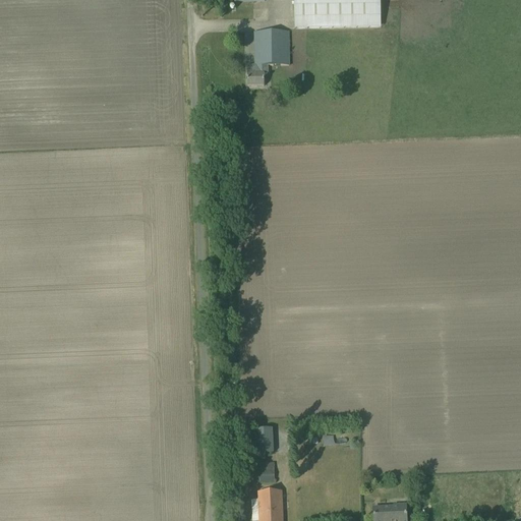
[(293,0),(294,30),(381,29),(380,0),(293,0)]
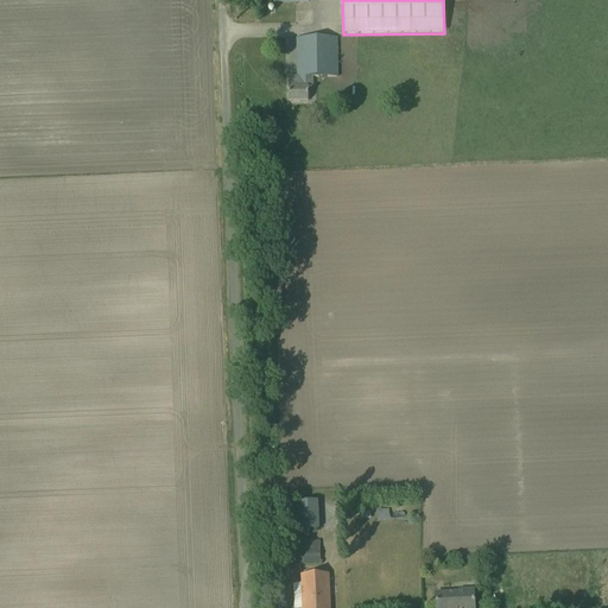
[(289,87),(289,102),(308,101),(308,87),(312,87),(312,77),(337,77),(337,38),(297,38),(297,77),(289,77),(289,87)]
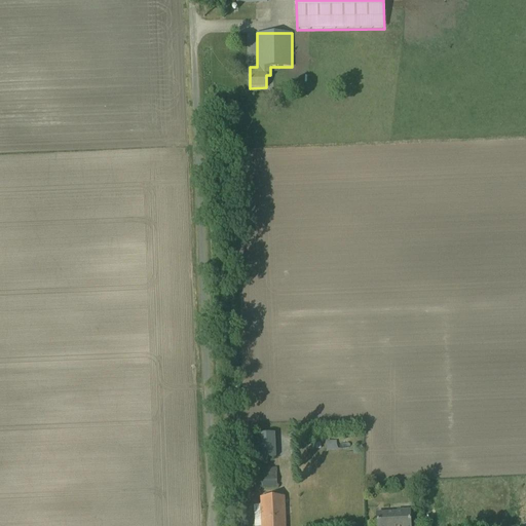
[(258,435),(259,458),(275,457),(274,434),(258,435)]
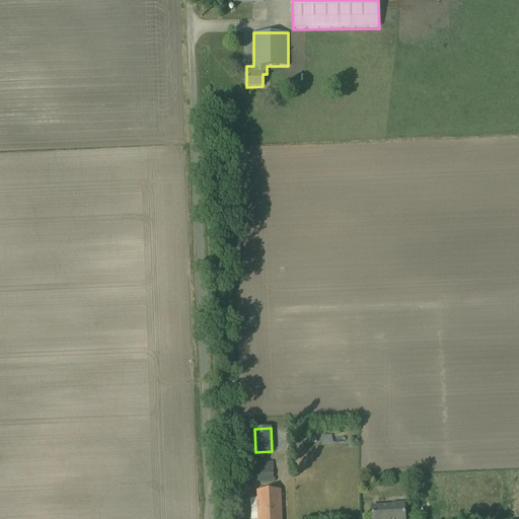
[(257,462),(257,480),(273,480),(273,462),(257,462)]
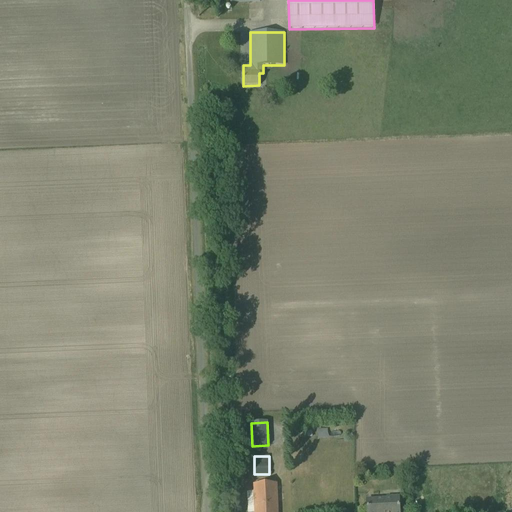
[(253,485),(254,511),(277,511),(276,484),(253,485)]
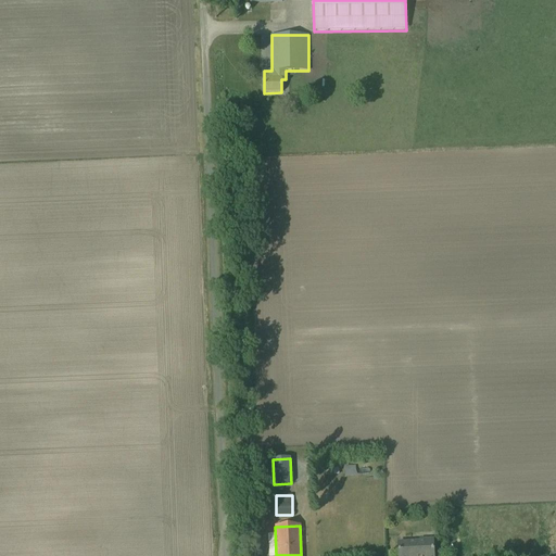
[(419,542),(399,542),(399,551),(399,555),(433,555),(433,538),(419,539),(419,542)]
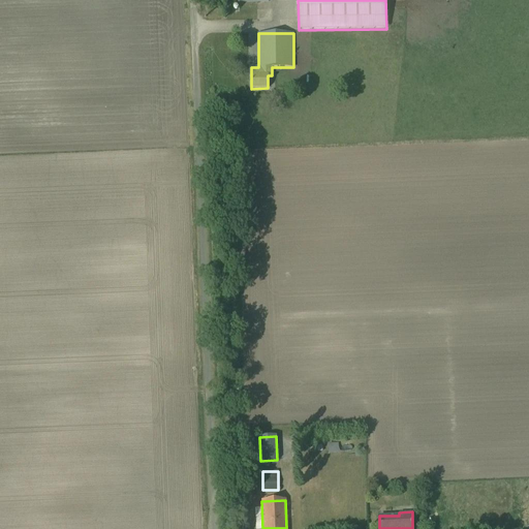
All buildings are outlined.
